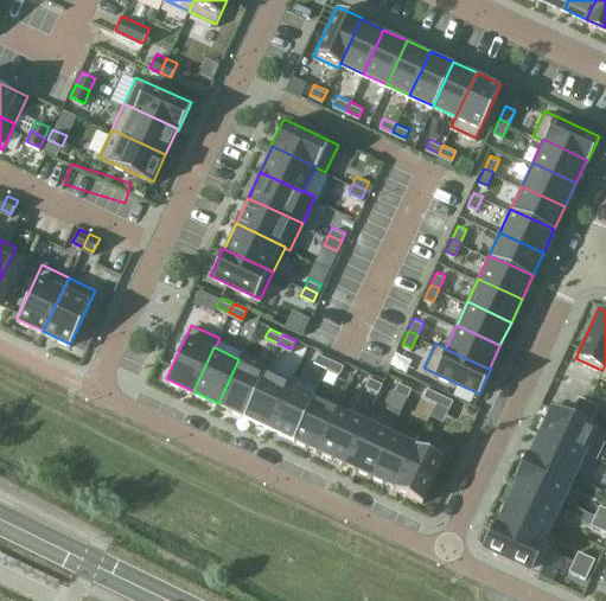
[(267,366),(268,366),(270,362),(243,349),(238,359),(218,403),(244,415),(267,366)]
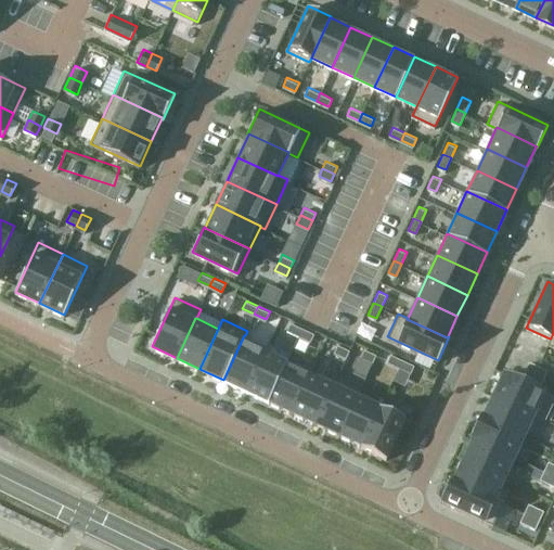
[(299,335),(303,327),(291,321),(287,329),(299,335)]
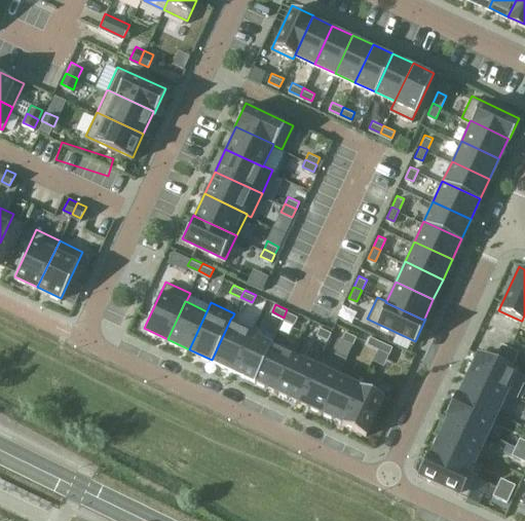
[(294,323),(298,314),(287,309),(284,318),(294,323)]
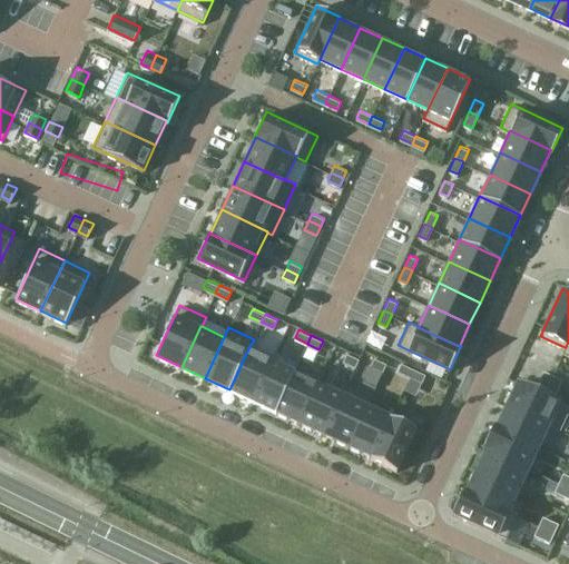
[(272,359),(273,359),(275,355),(252,344),(251,344),(229,389),(253,401),(272,359)]
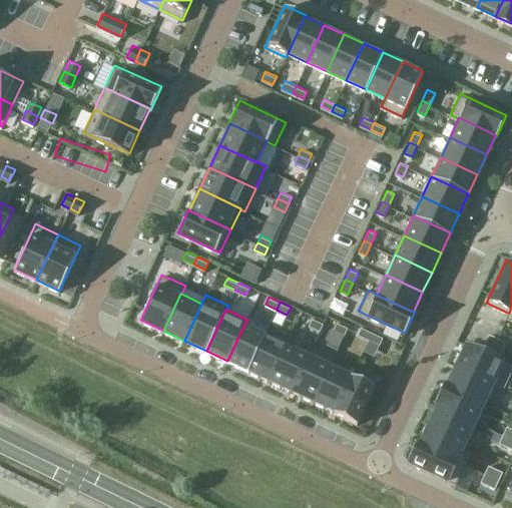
[(320,330),(323,323),(312,317),(309,325),(320,330)]
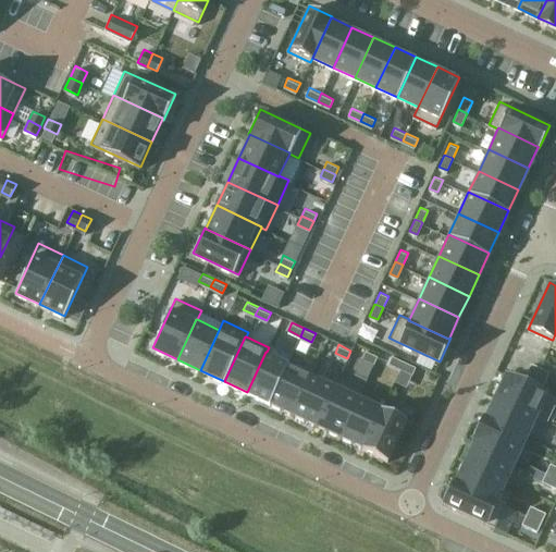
[(362,357),(374,363),(378,355),(366,350),(362,357)]
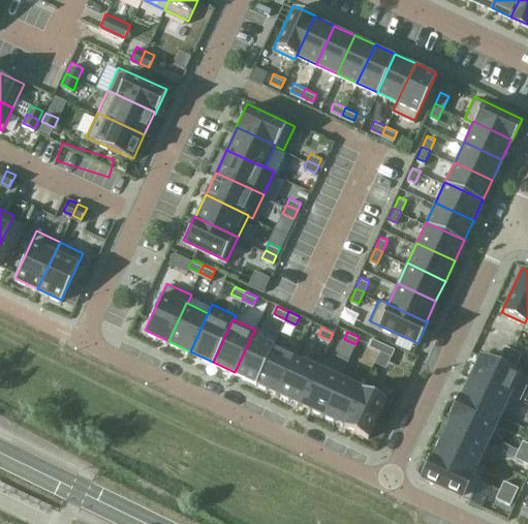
[(255,381),(273,344),(253,334),(252,334),(235,372),(255,381)]
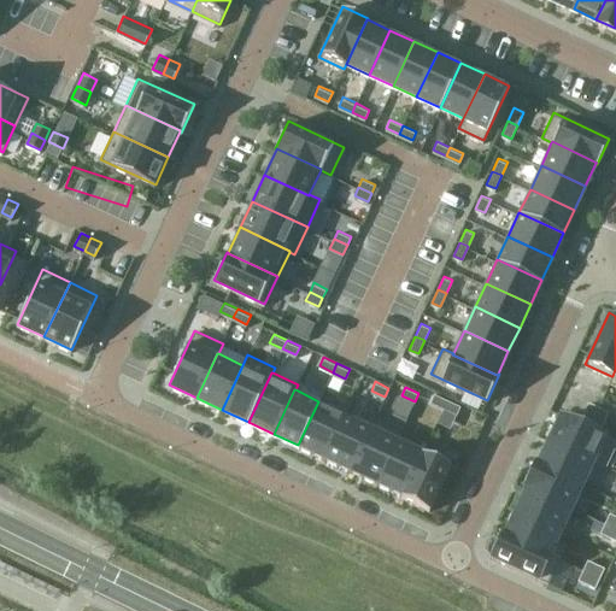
[(444,407),(447,398),(434,392),(430,401),(444,407)]
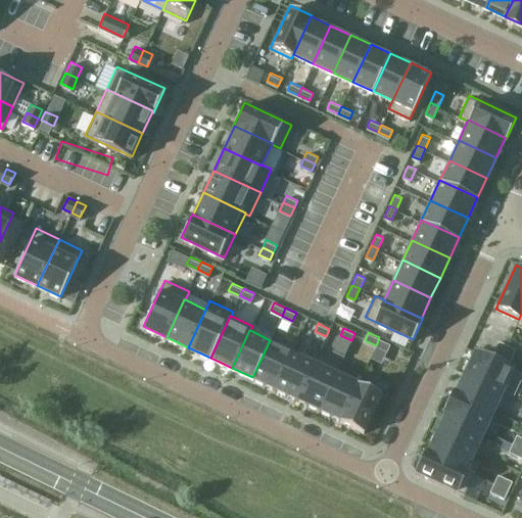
[(390,342),(379,337),(376,345),(387,350),(390,342)]
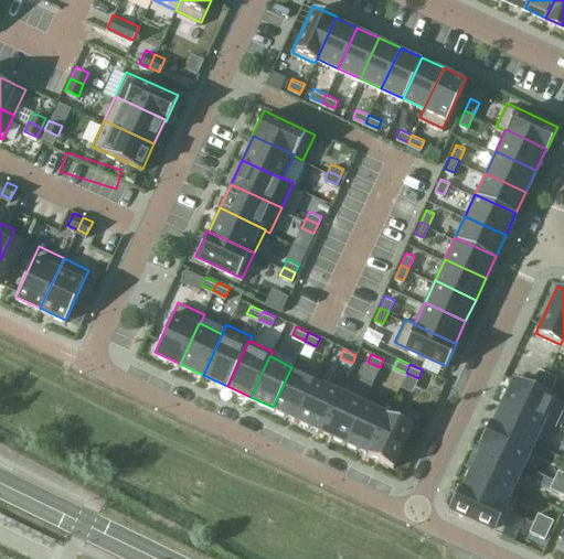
[(539,366),(532,382),(541,386),(549,371),(539,366)]
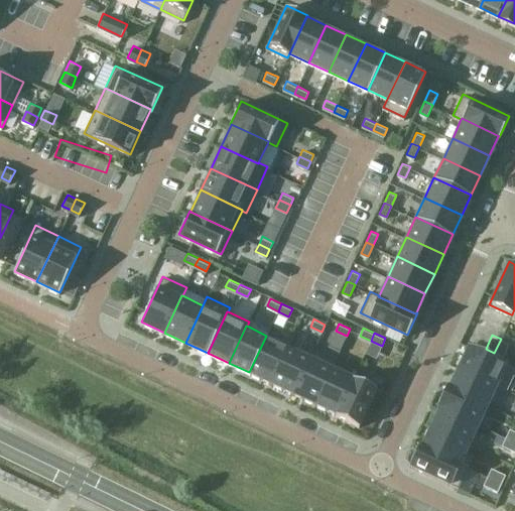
[(271,382),(288,346),(266,336),(249,372),(271,382)]
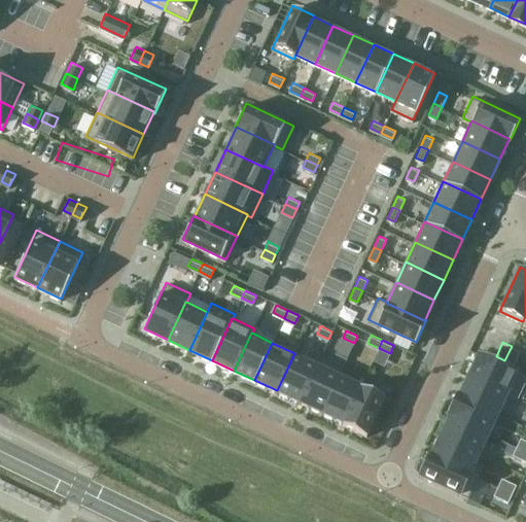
[(512,346),(504,360),(514,364),(520,350),(512,346)]
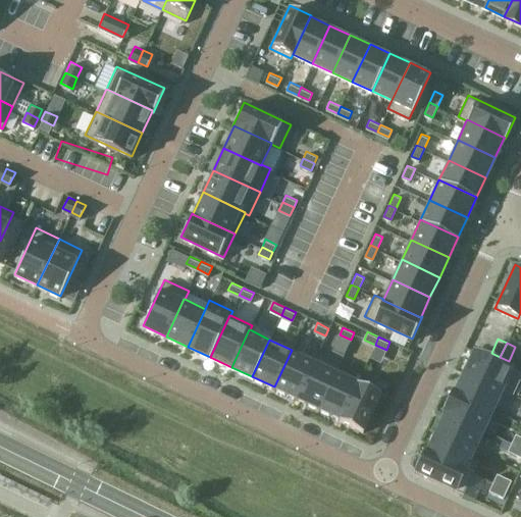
[(474,349),(465,370),(503,388),(512,367),(474,349)]
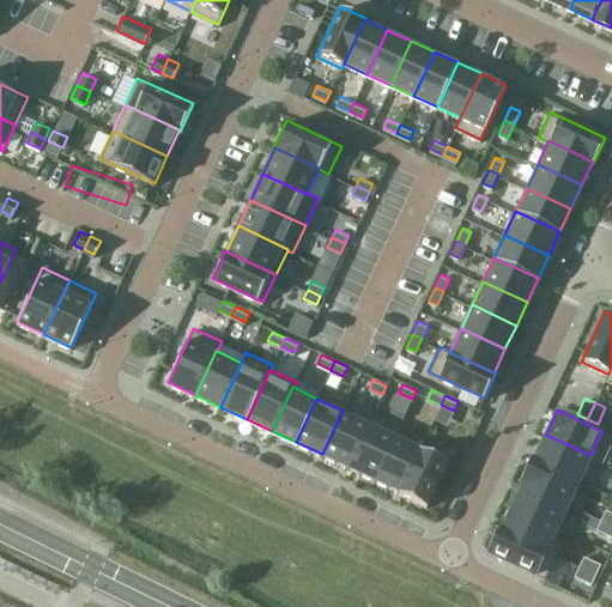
[(369,423),(368,422),(343,411),(322,454),(349,467),(369,423)]
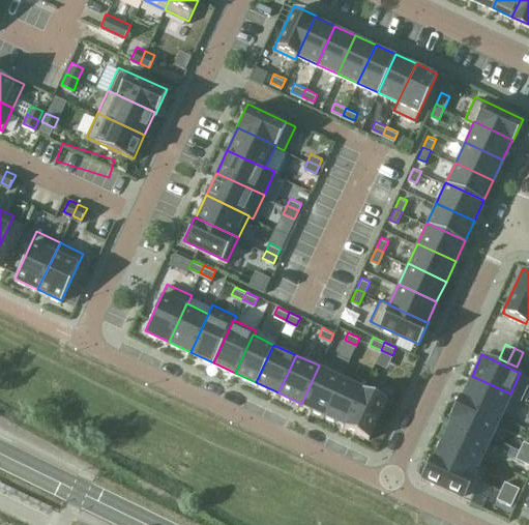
[(342,376),(347,368),(322,356),(318,365),(319,366),(301,404),(323,414),(342,376)]
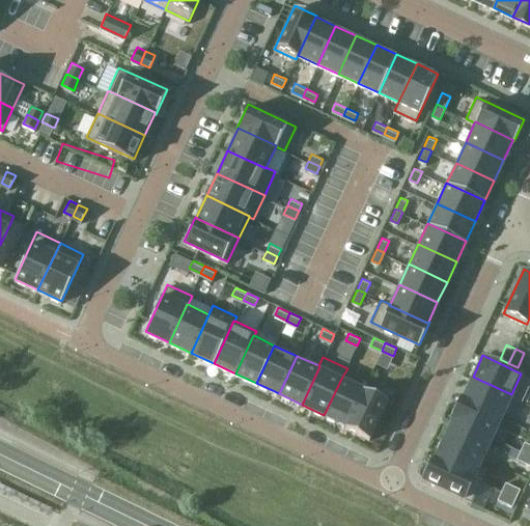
[(346,425),(364,387),(342,377),(324,415),(345,425),(346,425)]
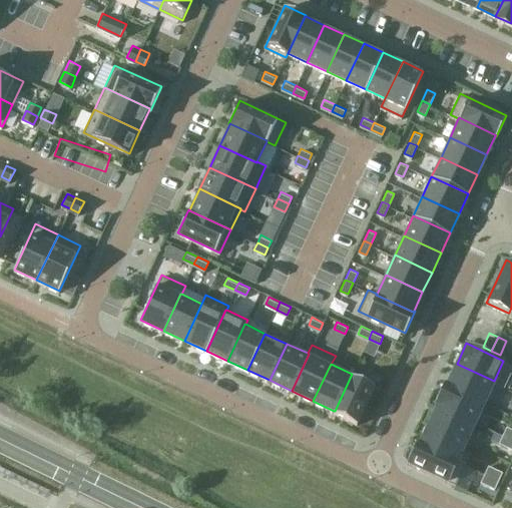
[(448,383),(484,401),(494,381),(457,364),(448,383)]
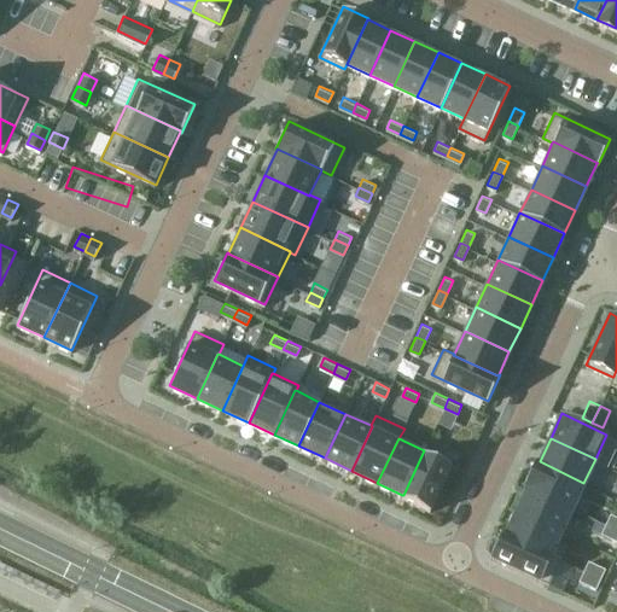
[(430,510),(452,464),(424,450),(403,495),(402,495),(402,496),(430,510)]
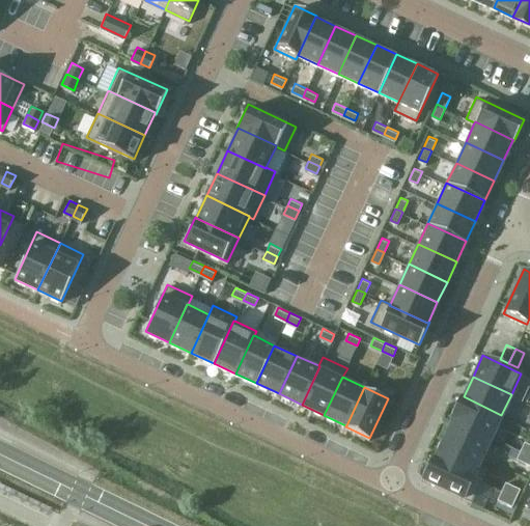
[(463,395),(452,417),(453,418),(453,417),(492,435),(501,415),(464,396),(463,395)]
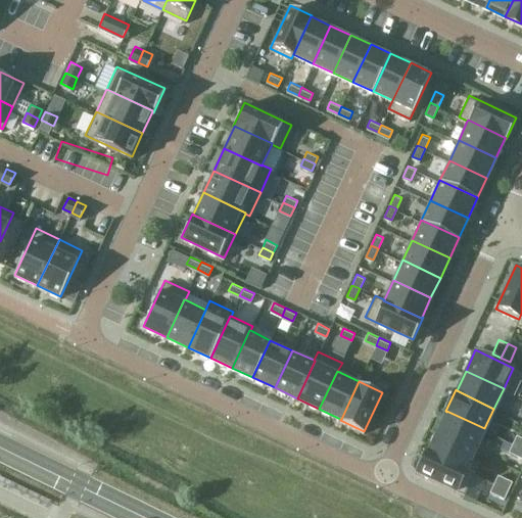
[(446,412),(437,431),(475,449),(484,428),(446,411),(446,412)]
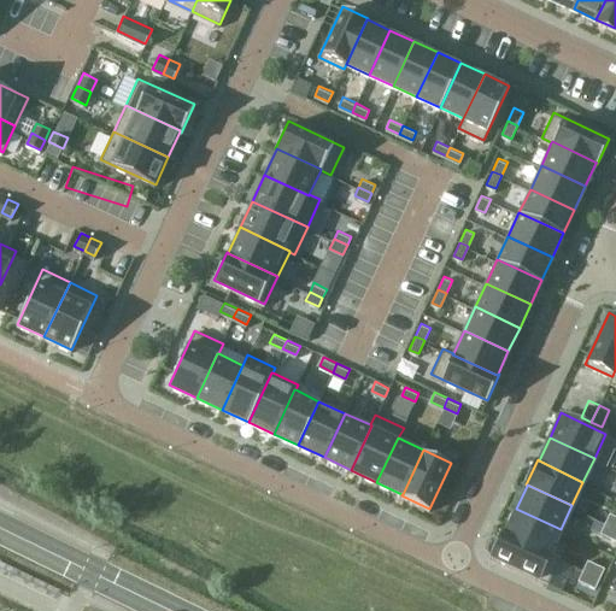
[(505,530),(505,532),(550,552),(551,551),(561,529),(516,509),(505,530)]
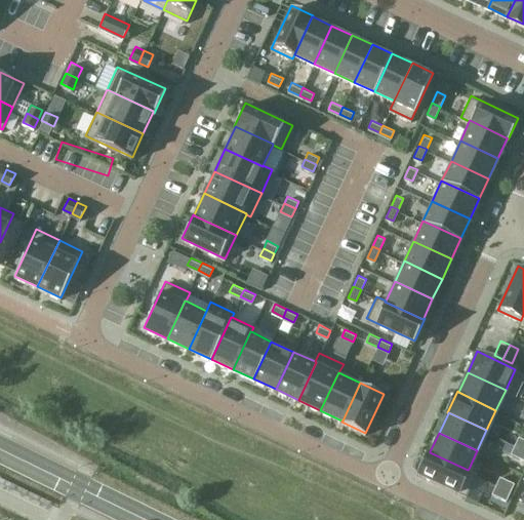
[(523,437),(519,435),(515,443),(523,447),(523,437)]
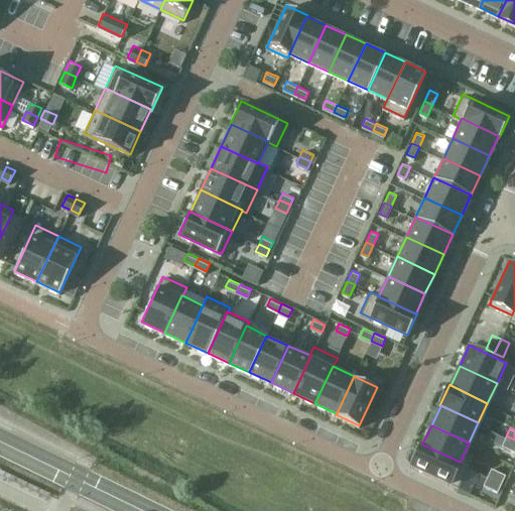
[(514,439),(506,435),(502,444),(514,451),(514,439)]
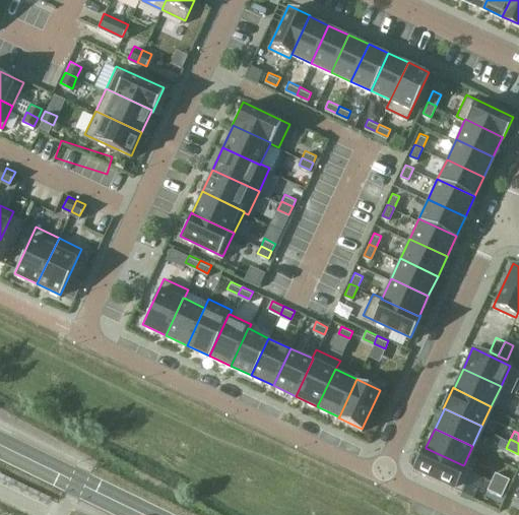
[(425,447),(414,468),(462,491),(472,469),(464,464),(463,465),(426,448),(426,447),(425,447)]
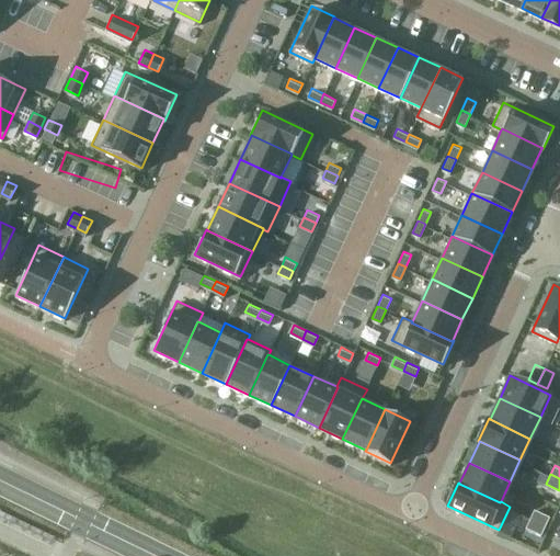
[(534,508),(530,517),(546,524),(550,514),(534,508)]
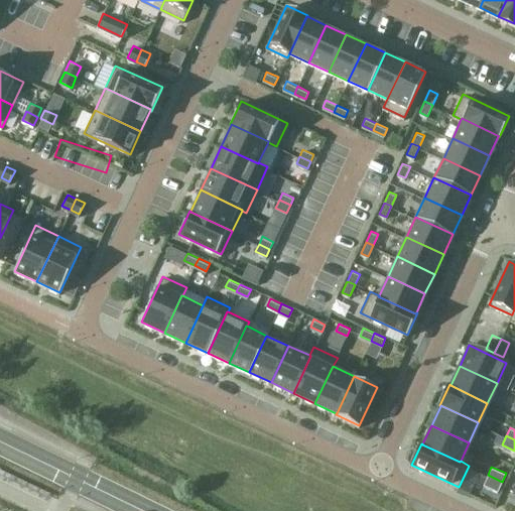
[(488,475),(484,484),(498,490),(502,482),(488,475)]
